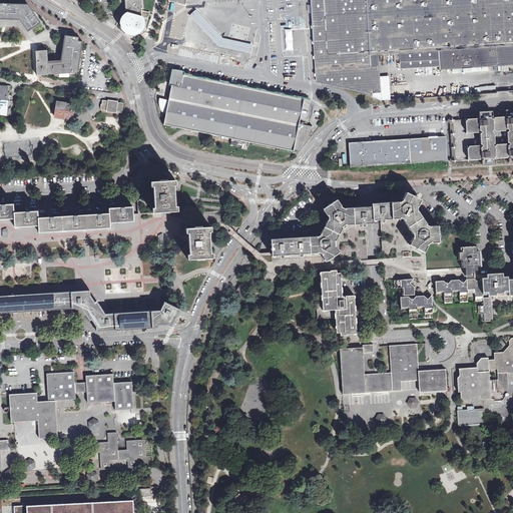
[(125,0),(126,10),(127,10),(128,18),(122,16),(120,24),(121,25),(122,29),(126,33),(129,35),(132,36),(134,36),(138,36),(141,34),(143,32),(144,31),(142,31),(143,28),(145,28),(149,13),(141,10),(141,9),(142,9),(141,0),(125,0)]
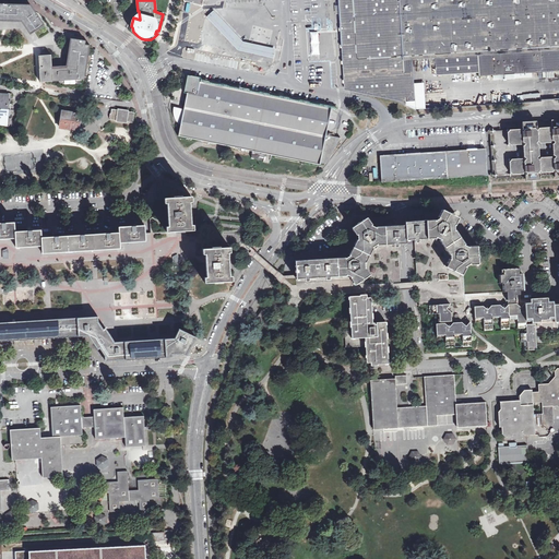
[(558,0),(339,0),(340,3),(340,11),(341,18),(342,45),(345,87),(351,90),(370,93),(407,100),(406,83),(405,80),(405,73),(411,72),(411,68),(405,69),(405,66),(404,64),(404,59),(413,59),(421,58),(431,58),(437,57),(479,55),(480,72),(480,75),(484,75),(491,74),(494,74),(494,80),(515,78),(515,73),(518,73),(523,72),(532,72),(556,70),(558,70),(558,0)]
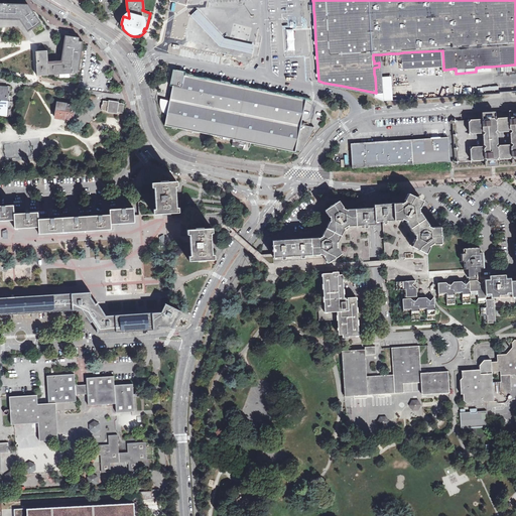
[(0,18),(10,19),(20,19),(24,25),(28,31),(40,23),(28,5),(0,4),(0,18)]
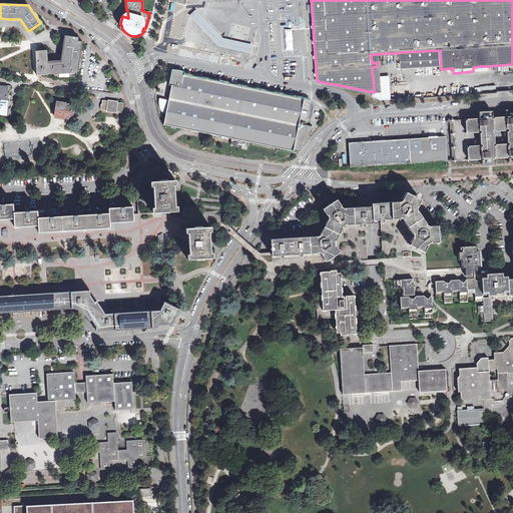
[(243,51),(251,53),(253,45),(245,43),(223,38),(218,33),(206,21),(195,9),(190,15),(201,27),(212,38),(218,45),(232,48),(243,51)]
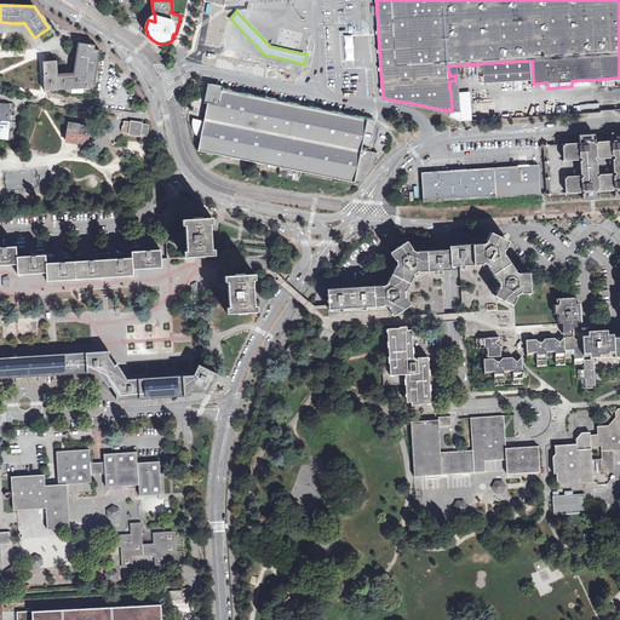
[(344,56),(344,61),(355,61),(355,56),(355,50),(354,45),(354,39),(354,35),(342,35),(343,40),(343,45),(343,51),(344,56)]
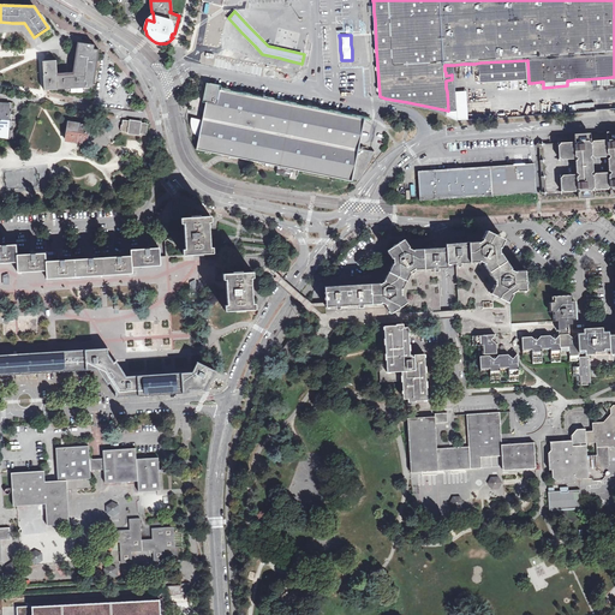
[(43,61),(43,76),(45,90),(94,88),(99,49),(95,49),(95,46),(79,42),(73,73),(70,75),(70,71),(66,72),(66,75),(57,75),(55,60),(43,61)]
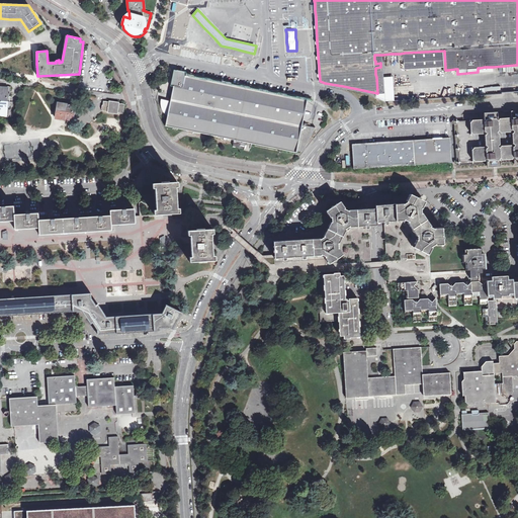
[(444,51),(405,53),(406,69),(445,67),(444,51)]
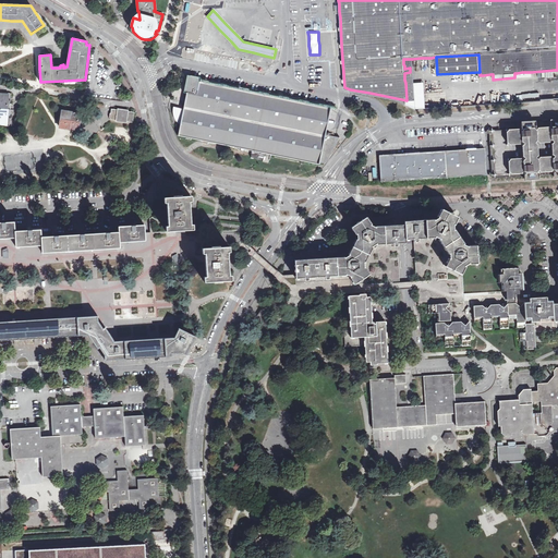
[(405,83),(407,100),(407,104),(417,108),(425,108),(424,83),(414,83),(413,79),(413,64),(412,59),(403,59),(403,64),(404,65),(404,69),(410,68),(410,72),(404,73),(404,80),(405,83)]
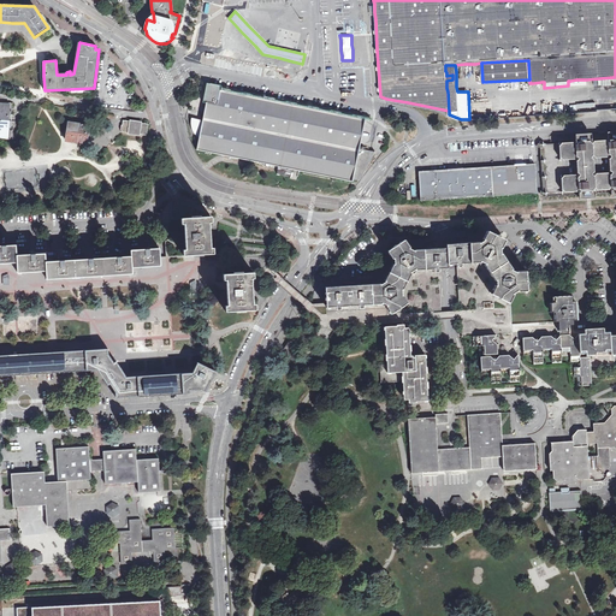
[(202,101),(203,102),(206,89),(211,86),(221,88),(221,86),(215,84),(207,83),(202,101)]
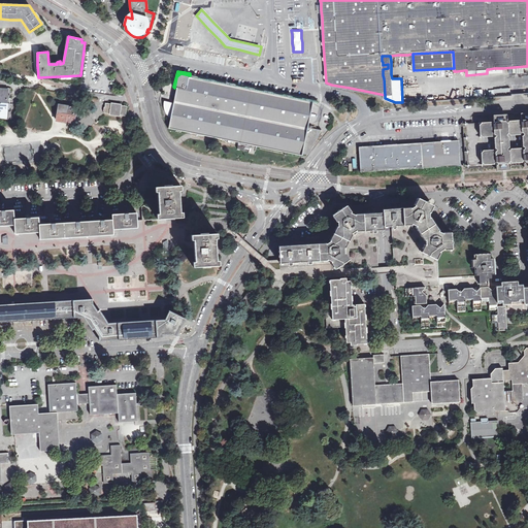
[(190,77),(190,75),(180,73),(176,76),(174,88),(177,88),(186,90),(186,86),(188,87),(190,77)]
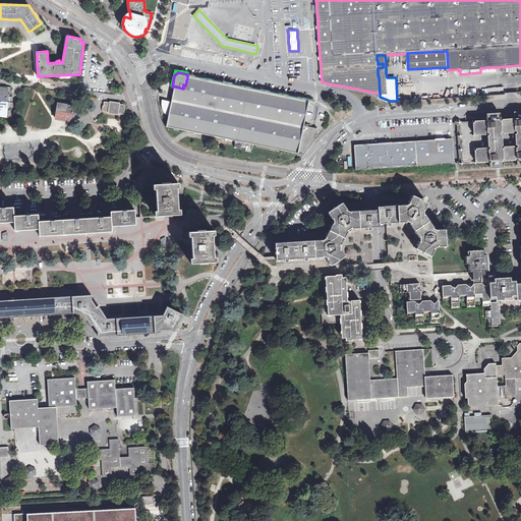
[(187,74),(187,76),(309,101),(309,98),(249,85),(187,72),(187,74)]
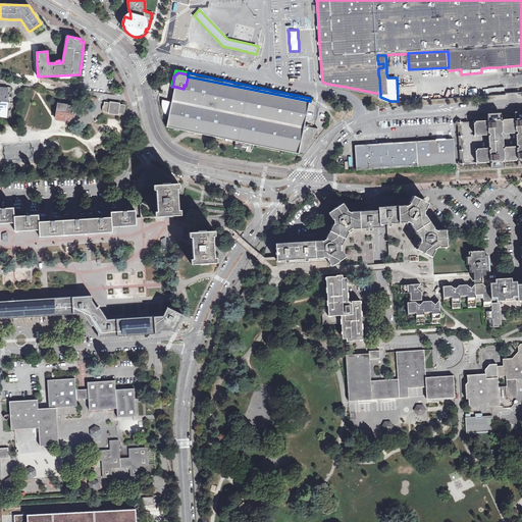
[(167,105),(167,102),(163,101),(163,105),(164,108),(165,112),(166,113),(169,114),(167,126),(183,129),(237,141),(236,145),(235,148),(247,150),(246,152),(251,152),(253,146),(253,144),(299,153),(299,152),(302,152),(304,152),(306,151),(307,149),(316,132),(309,129),(310,126),(310,124),(305,123),(310,101),(188,76),(186,86),(184,85),(184,89),(175,87),(172,103),(171,106),(167,105)]
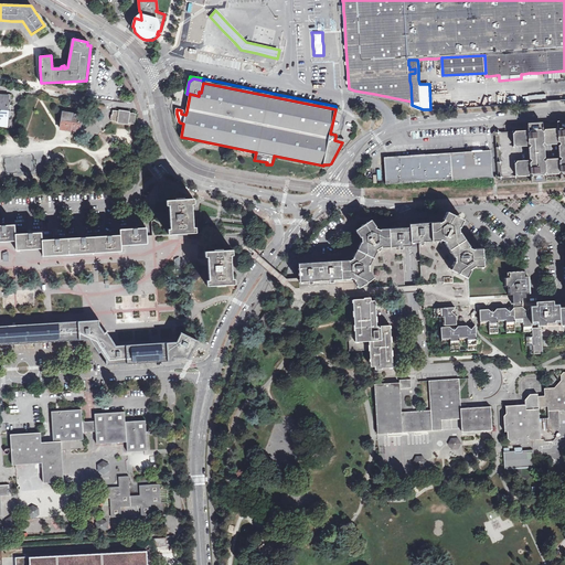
[(114,110),(112,120),(135,124),(136,114),(114,110)]
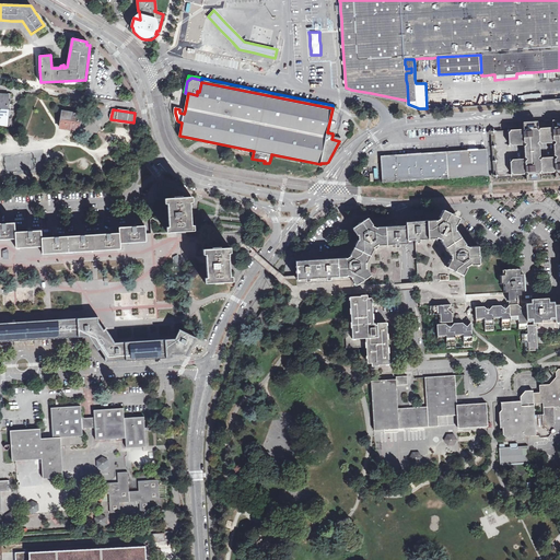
[(63,112),(60,127),(82,131),(84,115),(63,112)]
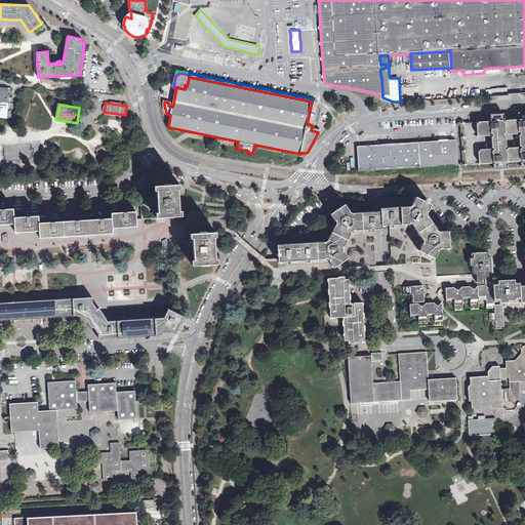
[(524,118),(515,119),(514,119),(502,119),(461,122),(462,129),(465,165),(501,163),(524,161),(524,118)]
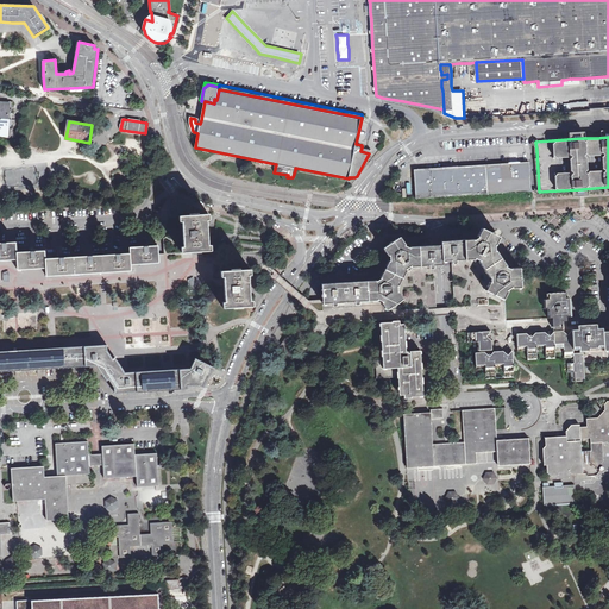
[(485,164),(487,193),(531,190),(528,162),(498,163),(485,164)]
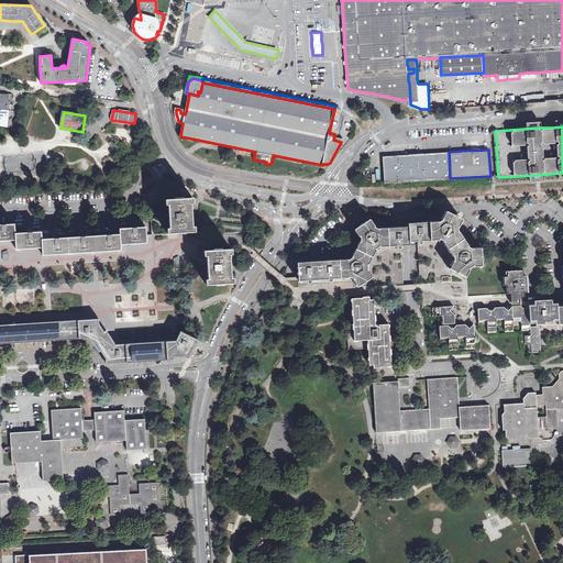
[(384,181),(450,178),(449,152),(414,154),(406,154),(393,155),(383,155),(384,181)]
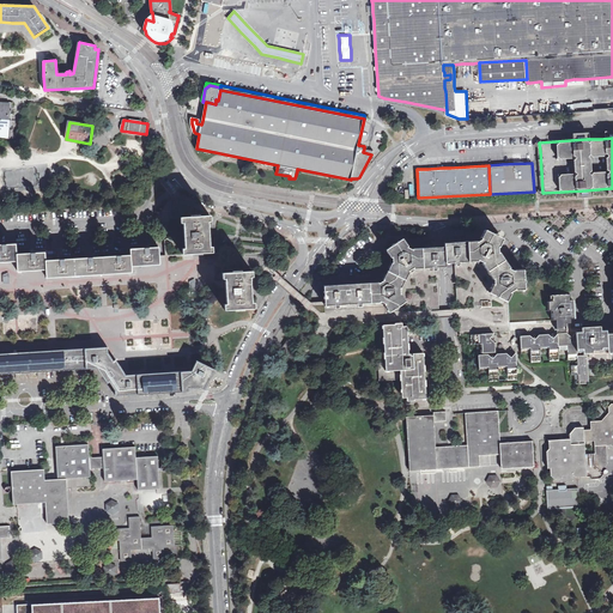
[(182,248),(182,254),(212,253),(212,247),(208,247),(207,220),(210,220),(210,214),(180,217),(180,223),(183,223),(184,248),(182,248)]
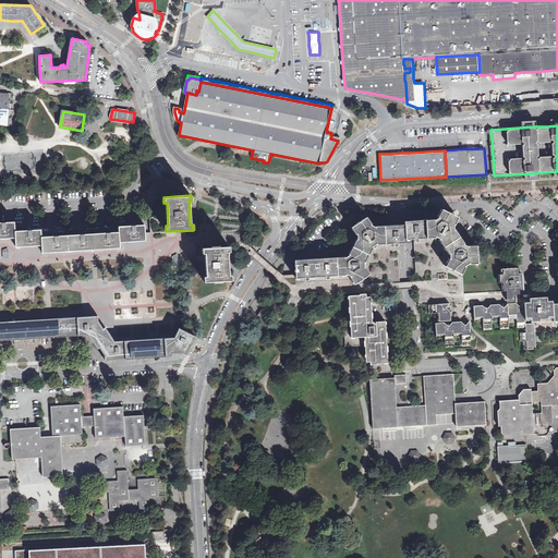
[(404,225),(397,225),(398,243),(405,243),(405,240),(413,240),(435,238),(435,237),(436,237),(440,239),(439,240),(448,254),(449,254),(449,259),(447,257),(444,265),(445,266),(446,266),(460,274),(462,275),(462,274),(463,275),(466,267),(464,266),(469,263),(470,265),(477,264),(477,245),(469,245),(468,246),(463,244),(464,243),(455,229),(453,230),(453,226),(453,225),(455,225),(458,218),(457,217),(441,209),(437,217),(439,217),(434,220),(434,219),(413,220),(404,220),(404,225)]
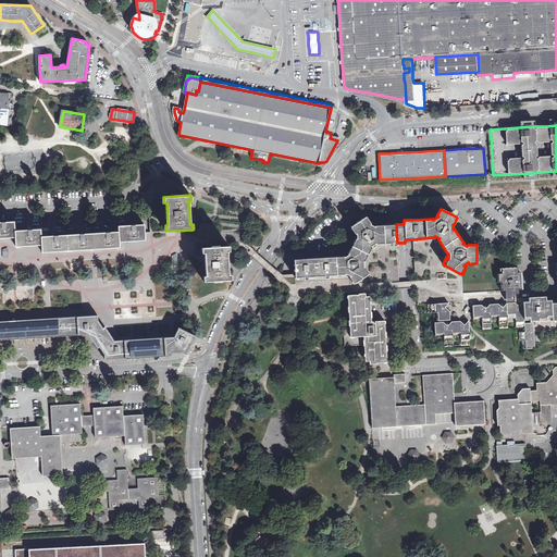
[(396,243),(397,243),(396,224),(375,225),(375,226),(370,224),(371,223),(367,217),(364,218),(350,226),(356,234),(357,234),(357,239),(355,238),(347,254),(349,255),(345,258),(344,256),(295,259),(296,273),(296,277),(346,275),(346,274),(350,275),(349,276),(350,279),(355,284),(363,279),(370,274),(367,268),(366,267),(364,267),(363,261),(366,262),(373,247),(372,246),(375,244),(376,243),(376,245),(396,243)]
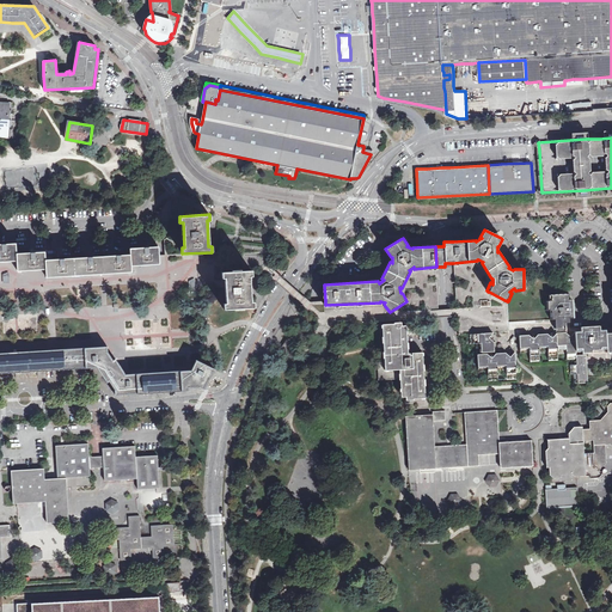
[(0,261),(18,261),(18,270),(47,269),(47,277),(133,271),(132,265),(160,264),(159,255),(159,246),(130,249),(132,255),(47,259),(46,252),(17,254),(17,244),(0,244),(0,261)]
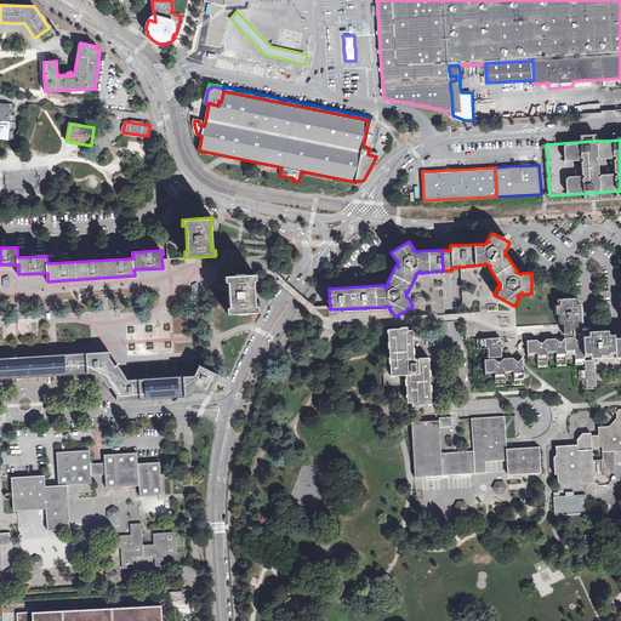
[(511,306),(512,305),(496,296),(495,296),(494,295),(497,286),(500,289),(500,283),(499,283),(489,267),(490,266),(485,263),(484,263),(484,265),(460,267),(463,313),(484,312),(510,311),(510,308),(511,306)]
